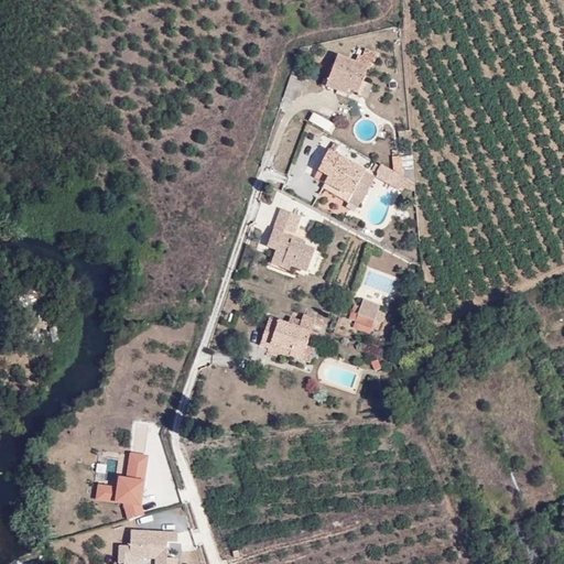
[(327,83),(348,90),(358,94),(362,80),(369,64),(371,64),(372,61),(375,62),(377,54),(366,50),(362,57),(357,55),(355,62),(338,56),(333,67),(329,65),(324,78),(328,79),(327,83)]
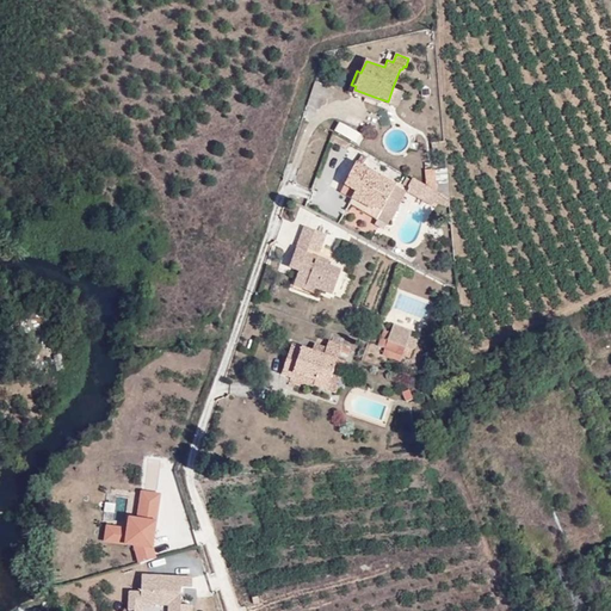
[(331,90),(315,84),(307,106),(318,110),(322,98),(327,100),(331,90)]
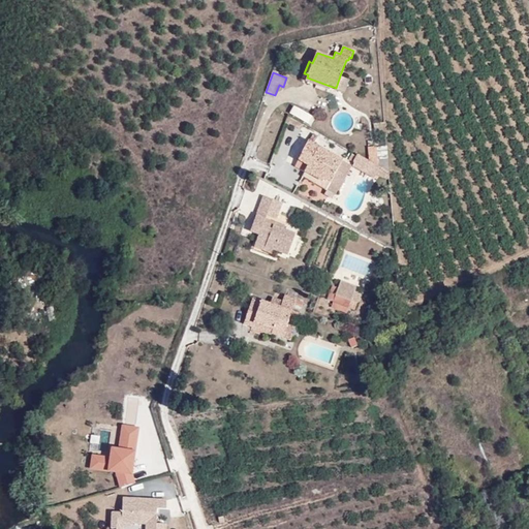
[(340,75),(336,88),(344,91),(348,80),(340,75)]
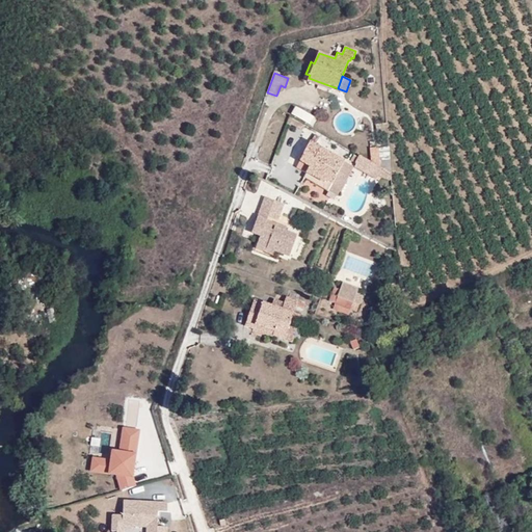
[(326,89),(328,85),(309,78),(307,81),(326,89)]
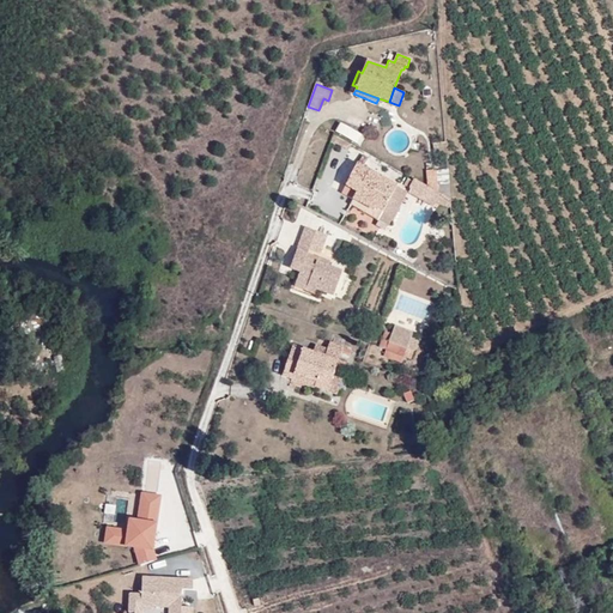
[(343,126),(338,134),(359,147),(364,139),(343,126)]
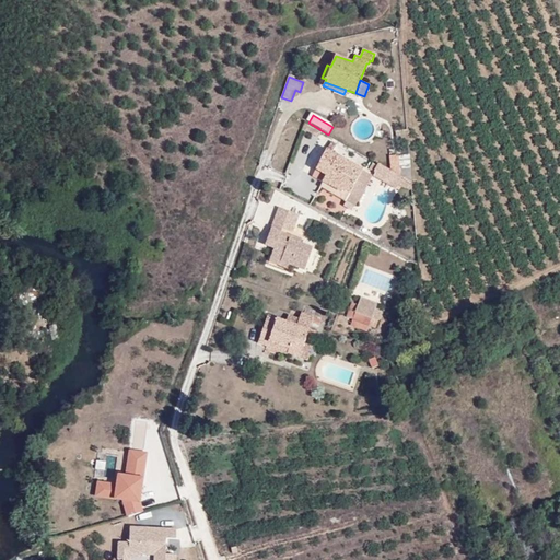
[(322,132),(305,123),(303,129),(318,138),(322,132)]
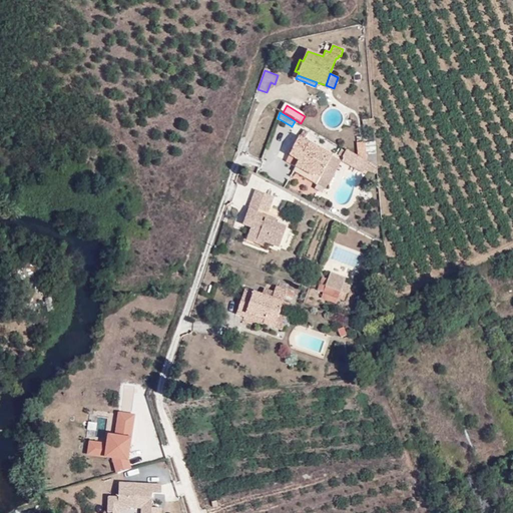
[(320,177),(332,155),(305,140),(308,132),(304,129),(286,160),(295,166),(312,175),(313,172),(320,177)]
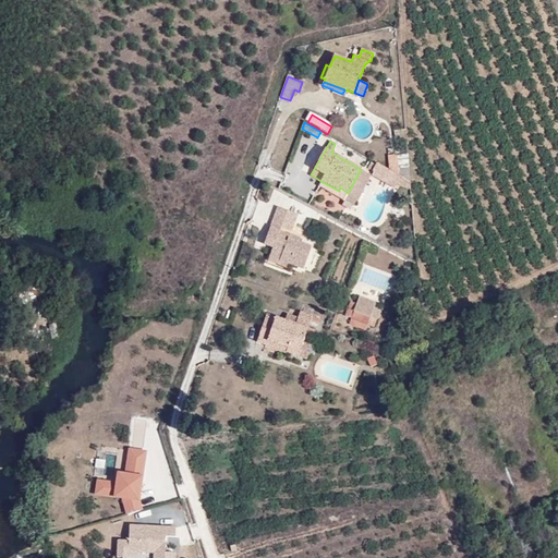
[(389,169),(393,172),(399,176),(398,164),(397,154),(387,155),(389,169)]
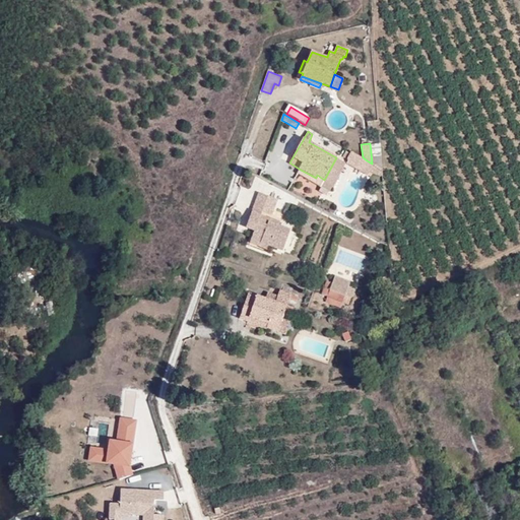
[(372,164),(382,169),(380,151),(371,152),(372,164)]
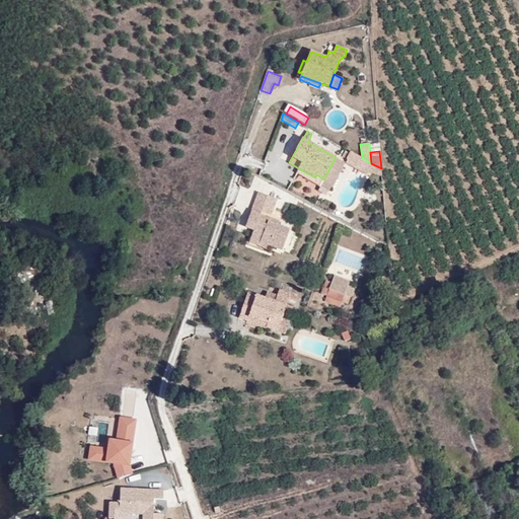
[(367,174),(369,171),(370,169),(364,165),(366,160),(362,157),(351,152),(347,158),(348,159),(346,163),(367,174)]
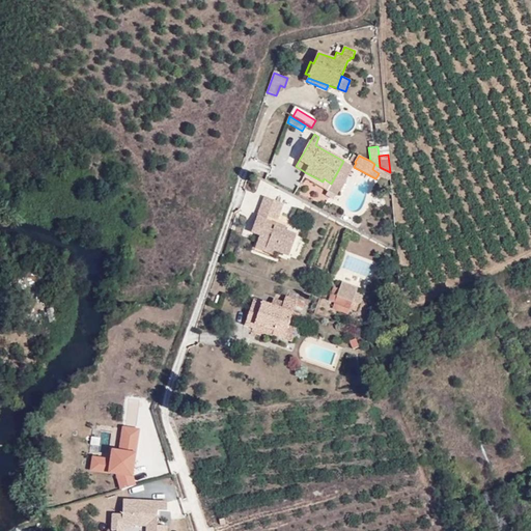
[(331,184),(326,191),(324,194),(333,199),(352,166),(343,161),(331,184)]
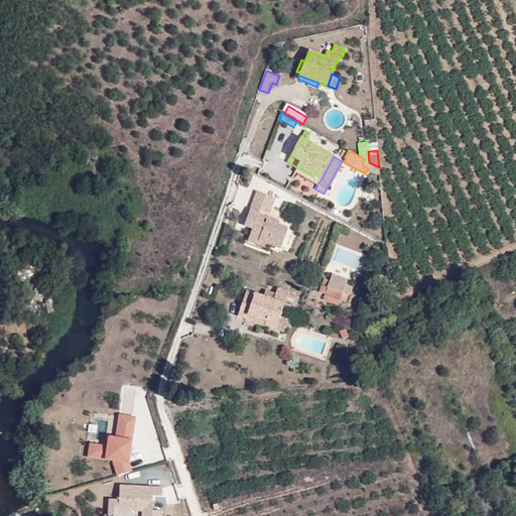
[(367,170),(381,176),(380,167),(379,167),(369,162),(364,159),(362,164),(368,168),(367,170)]
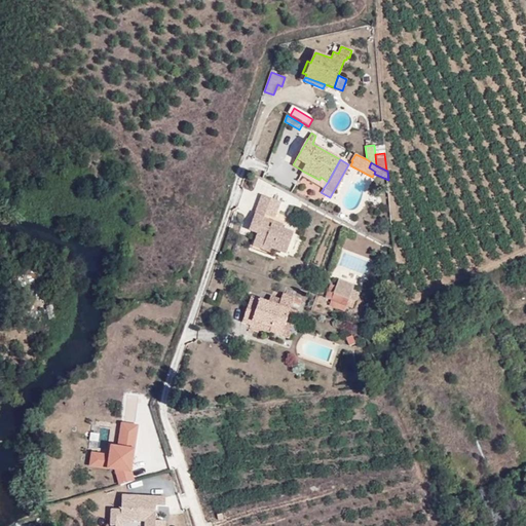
[(299,176),(323,189),(328,182),(321,177),(320,180),(302,171),(299,176)]
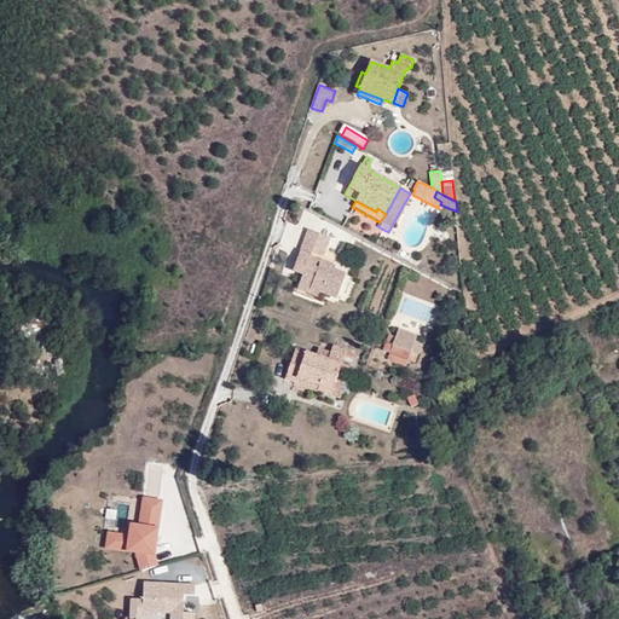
[(300,249),(311,253),(323,256),(329,238),(307,230),(300,249)]
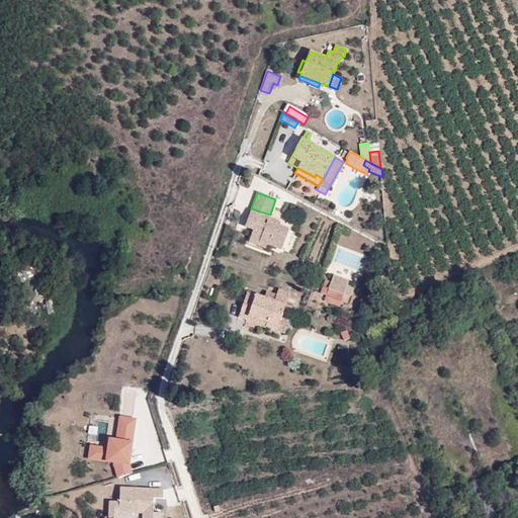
[(278,222),(259,214),(250,210),(245,227),(253,230),(251,239),(269,245),(281,250),(288,230),(277,225),(278,222)]
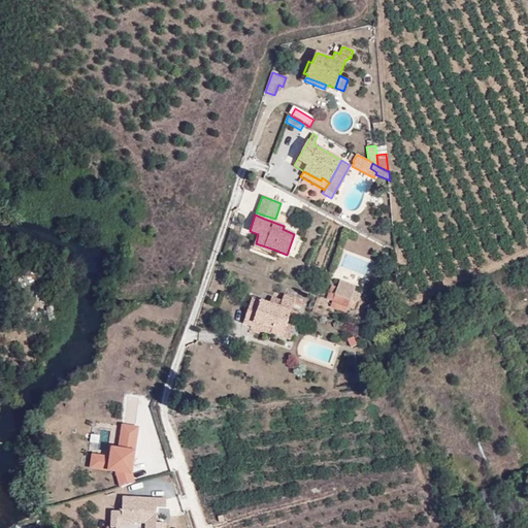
[(272,255),(274,250),(256,243),(254,248),(272,255)]
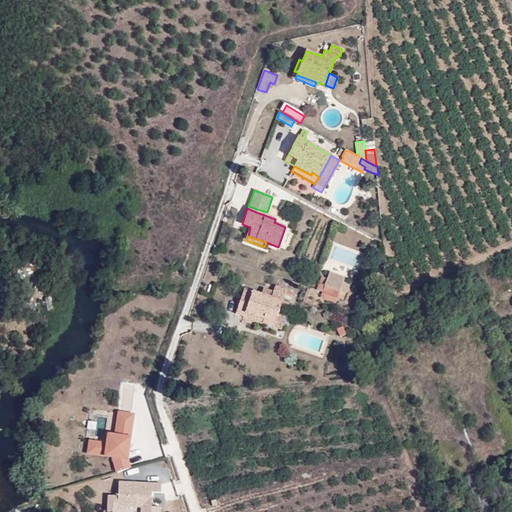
[(330,272),(327,279),(322,292),(337,298),(343,300),(345,293),(339,291),(343,282),(344,278),(344,277),(330,272)]
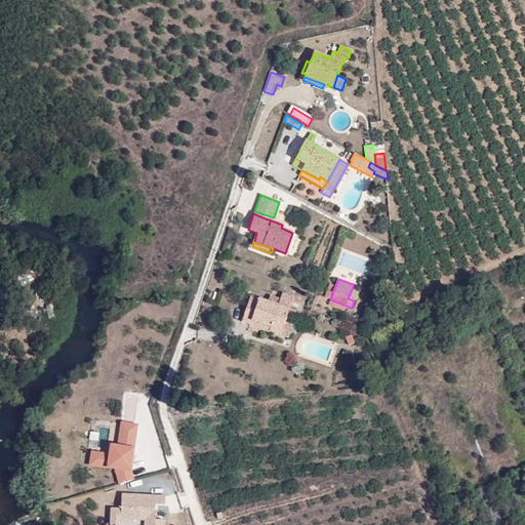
[(324,297),(330,299),(335,286),(329,283),(324,297)]
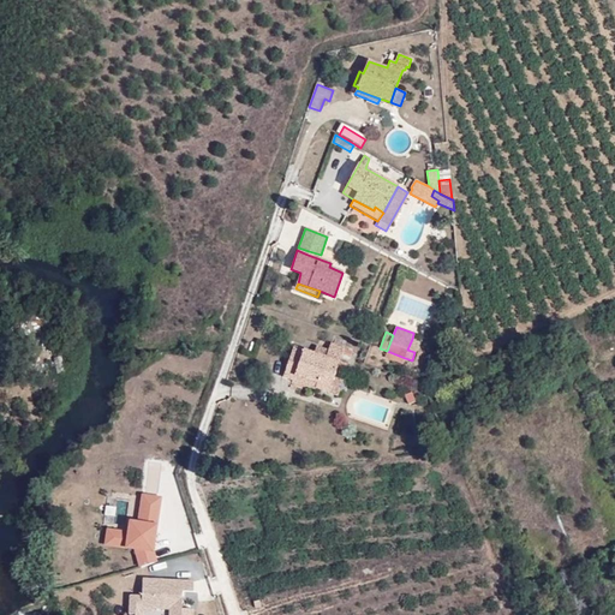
[(418,341),(412,339),(407,350),(415,352),(418,341)]
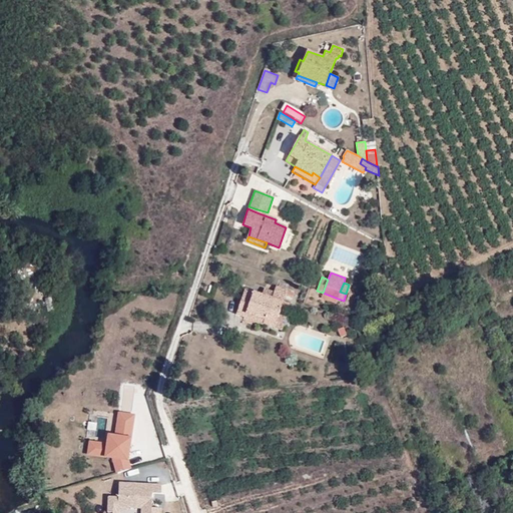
[(264,320),(263,324),(282,330),(286,318),(278,315),(287,290),(276,286),(274,293),(272,298),(263,295),(245,289),(236,315),(244,317),(245,313),(264,320)]
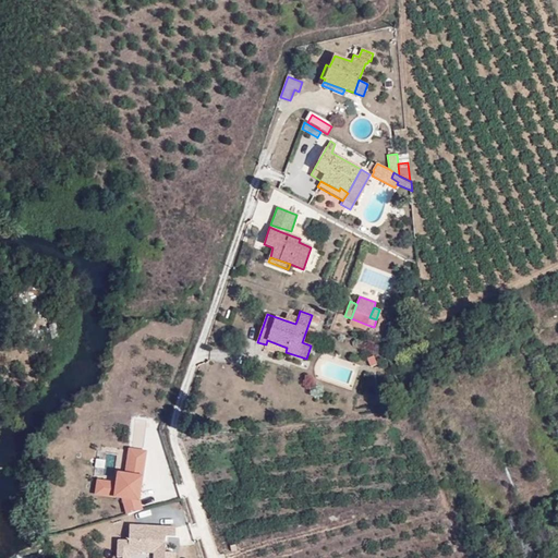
[(367,325),(351,318),(349,324),(365,329),(367,325)]
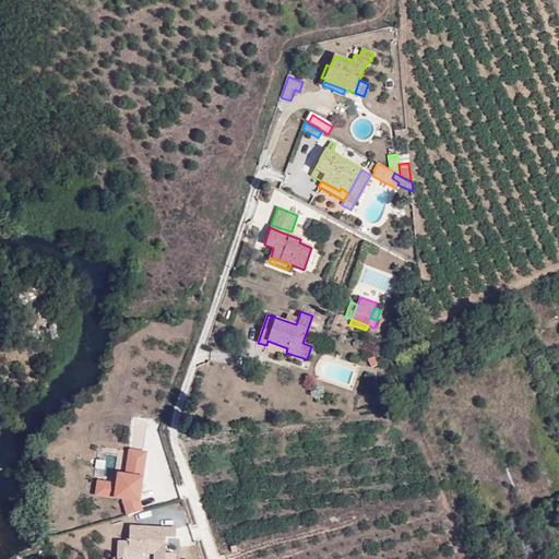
[(266,345),(286,353),(287,348),(268,341),(266,345)]
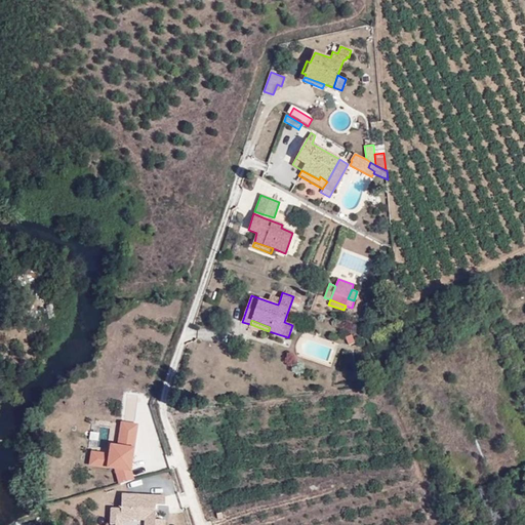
[(524,327),(515,332),(524,357),(524,327)]
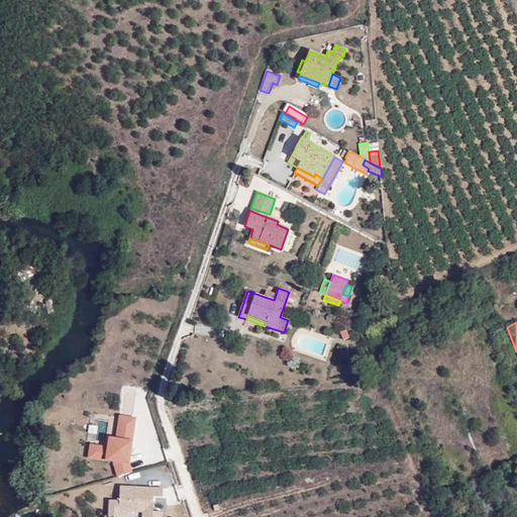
[(91,446),(88,463),(118,467),(117,476),(130,478),(138,419),(118,416),(114,449),(91,446)]
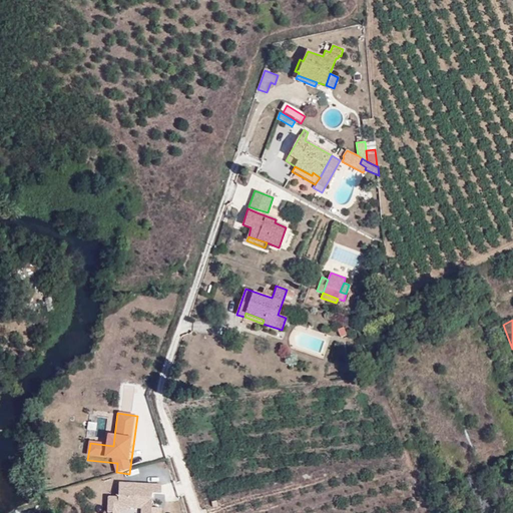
[(109,498),(108,512),(118,512),(119,508),(122,508),(142,509),(142,512),(161,512),(162,509),(152,508),(152,505),(149,505),(149,499),(144,499),(144,494),(152,494),(162,494),(162,485),(119,484),(119,499),(109,498)]
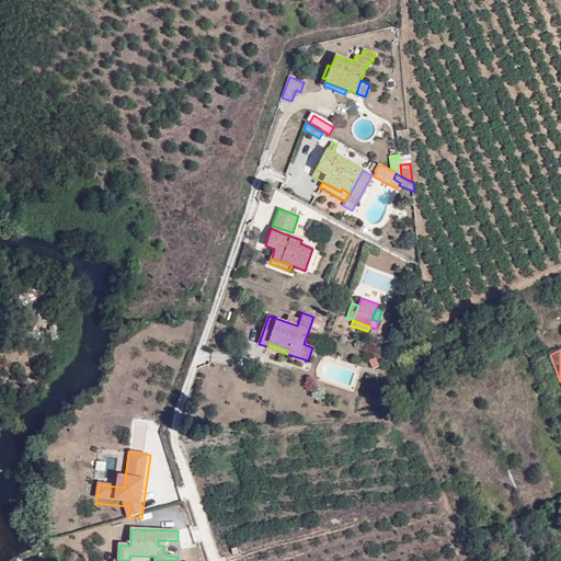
[(163,552),(167,552),(167,540),(158,540),(158,546),(163,546),(163,552)]
